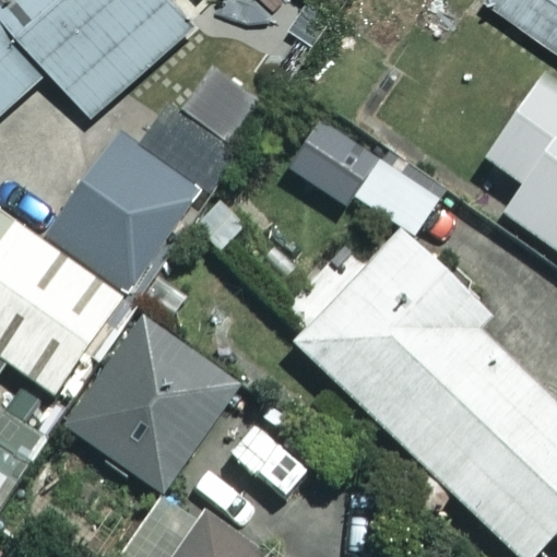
[(197,19),(180,0),(0,0),(0,108),(54,62),(94,108),(197,19)]
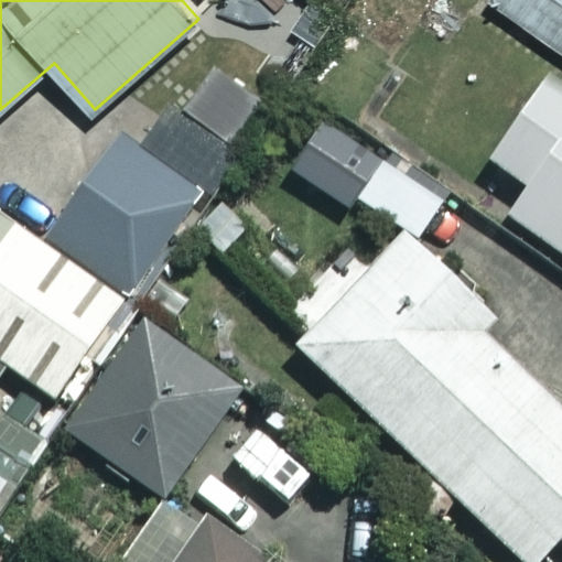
[(328,29),(303,0),(239,0),(234,6),(287,65),(328,29)]
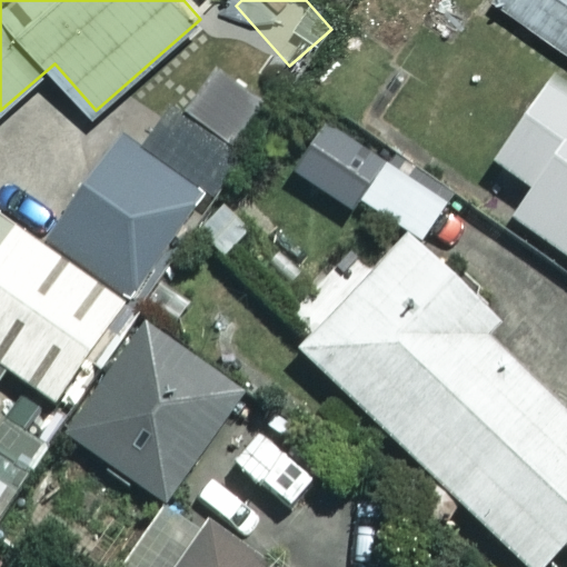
[(506,0),(566,43),(566,0),(506,0)]
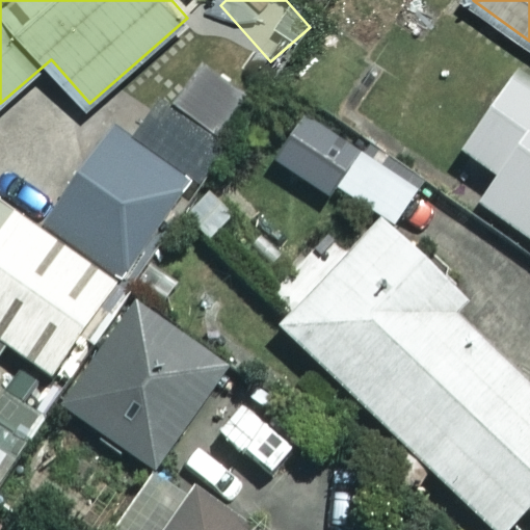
[(529,81),(515,71),(459,149),(497,175),(478,201),(529,238),(529,81)]
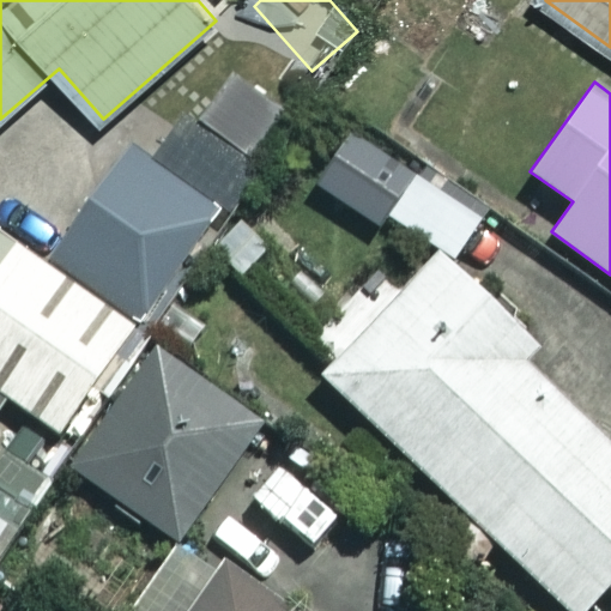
[(217,210),(127,147),(49,259),(139,321),(217,210)]
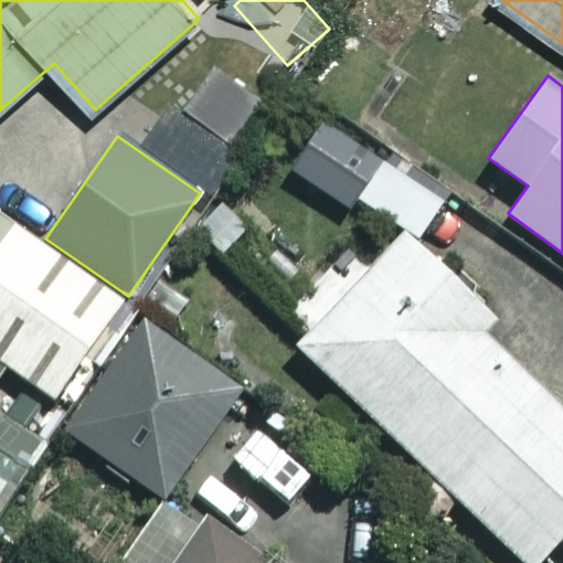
[(439,201),(383,161),(358,198),(415,236),(439,201)]
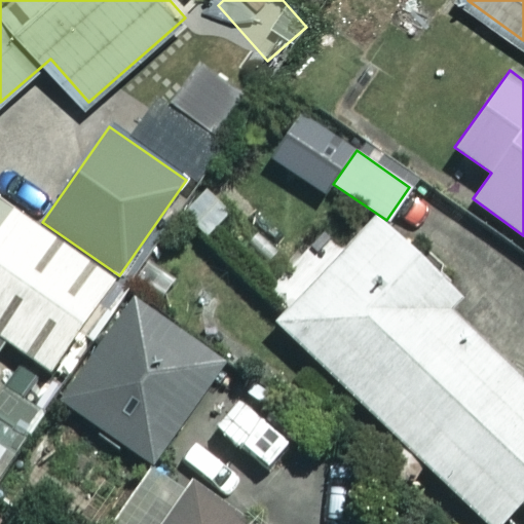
[(113,279),(12,208),(0,224),(0,334),(49,369),(113,279)]
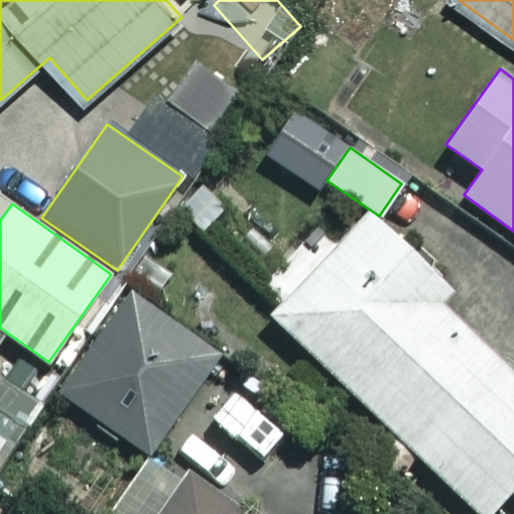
[(450,290),(367,213),(270,316),(481,513),(488,513),(510,491),(513,494),(513,375),(437,303),(450,290)]
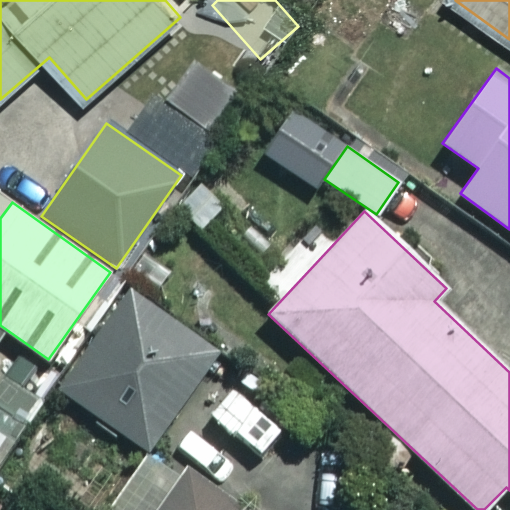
[(217,351),(126,290),(59,390),(150,451),(217,351)]
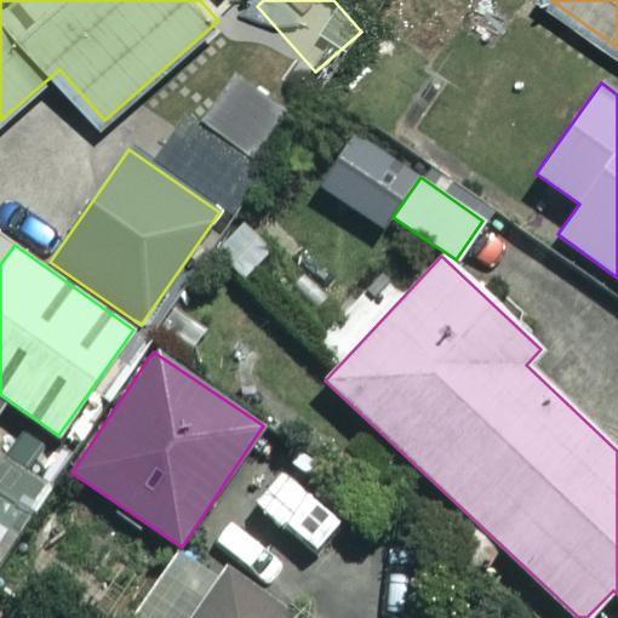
[(219,577),(183,551),(136,617),(298,617),(225,567),(219,577)]
